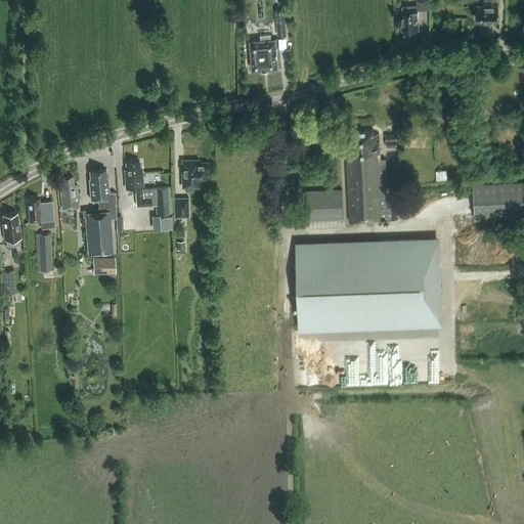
[(480,22),(497,22),(497,6),(492,6),(492,0),(483,0),(484,6),(476,6),(476,18),(480,18),(480,22)]
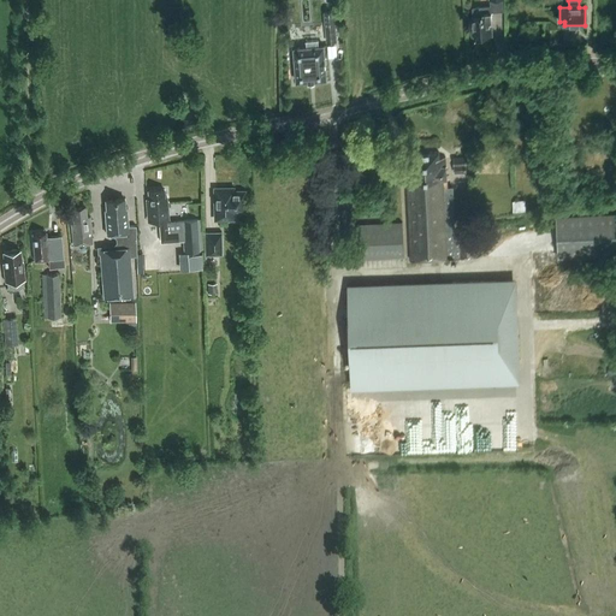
[(472,7),(473,16),(474,36),(491,35),(490,22),(492,22),(491,5),(472,7)]
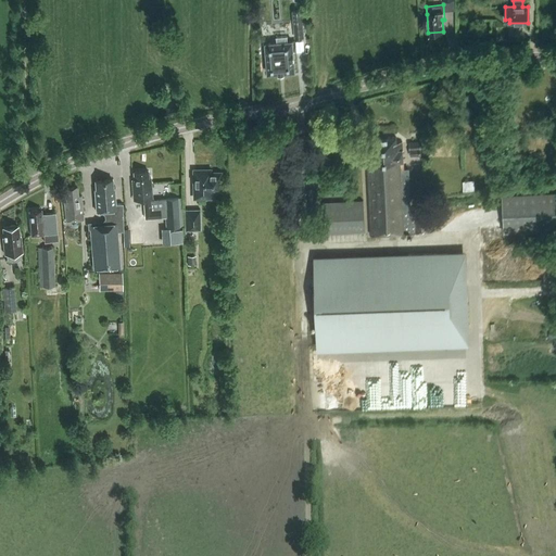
[(294,38),(304,37),(302,10),(292,10),(294,38)]
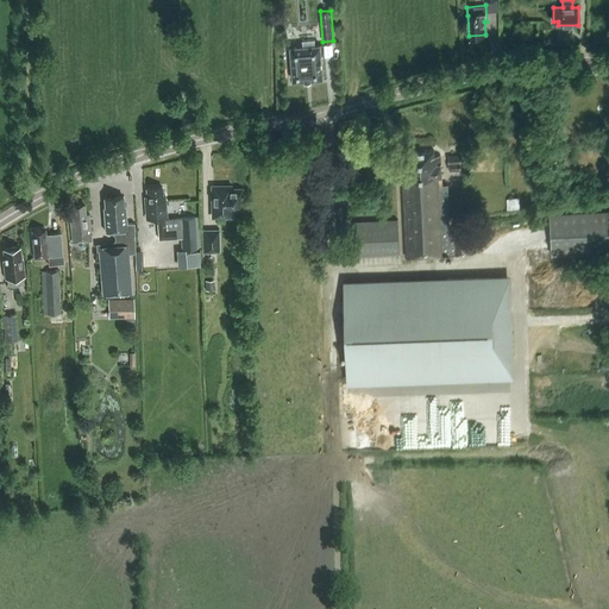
[(320,45),(290,48),(293,81),(322,79),(320,45)]
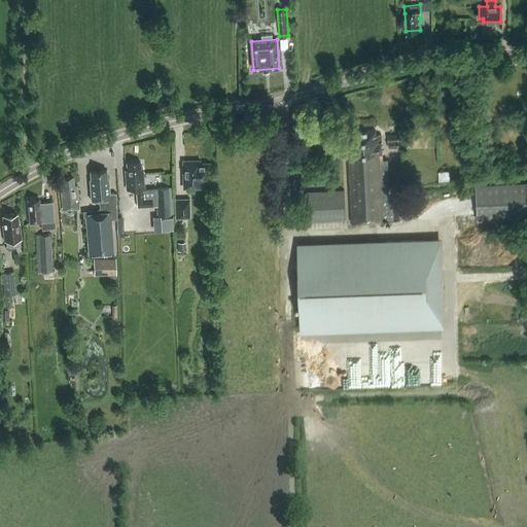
[(416,118),(417,127),(431,125),(430,117),(416,118)]
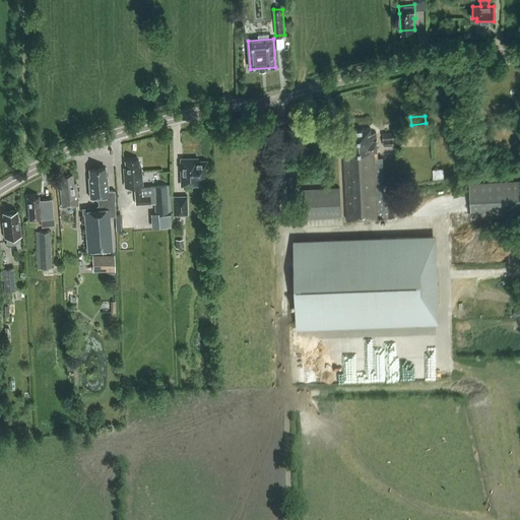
[(345,218),(403,216),(402,197),(384,198),(383,157),(378,157),(377,132),(372,132),(371,128),(347,129),(348,152),(342,155),(345,218)]
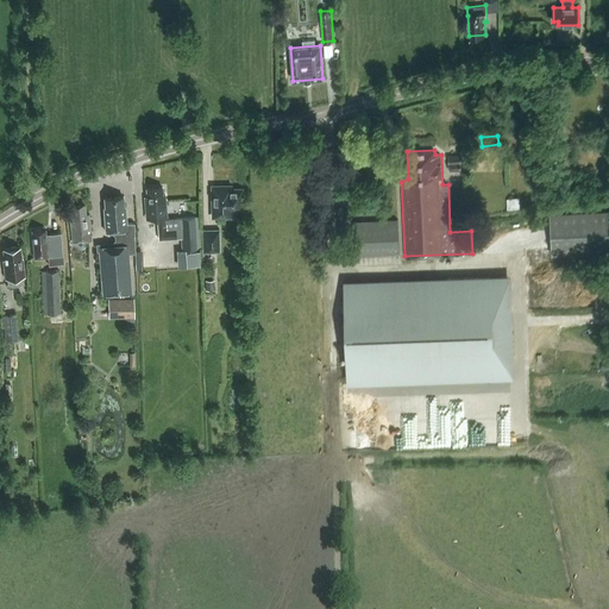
[(449,155),(449,171),(460,170),(460,154),(449,155)]
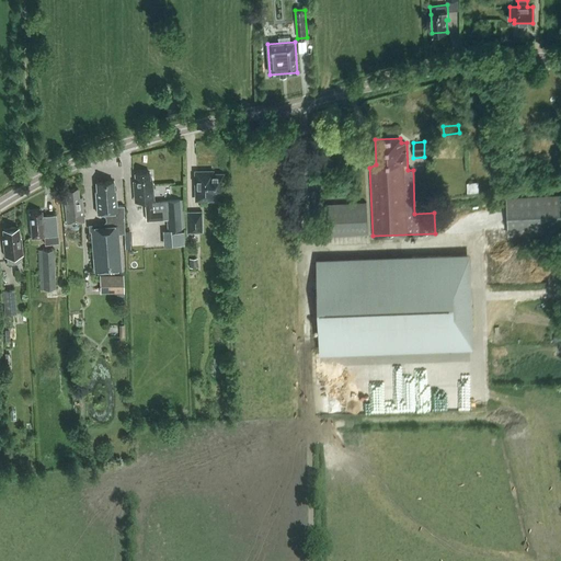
[(196,172),(196,199),(213,198),(213,193),(222,192),(222,174),(212,174),(212,171),(196,172)]
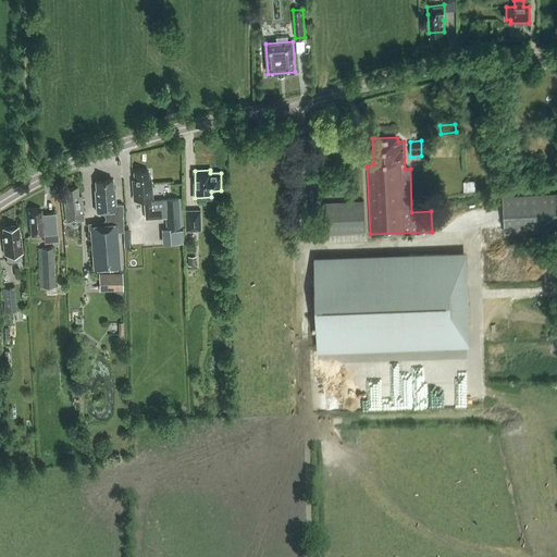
[(132,181),(133,195),(134,200),(144,199),(146,219),(165,218),(166,229),(183,227),(181,198),(164,199),(164,208),(151,209),(151,199),(152,199),(151,177),(148,177),(148,171),(134,172),(135,181),(132,181)]
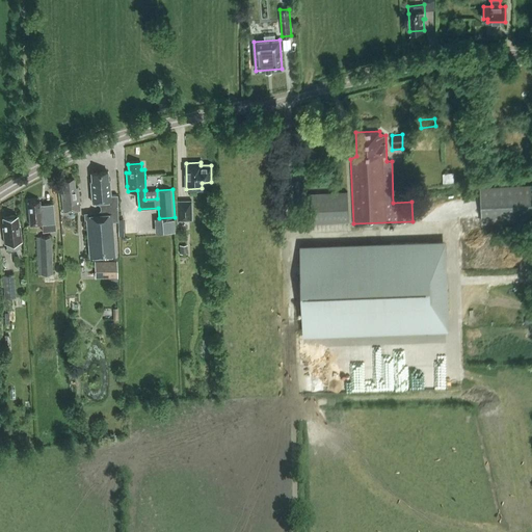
[(340,179),(349,179),(349,168),(340,168),(340,179)]
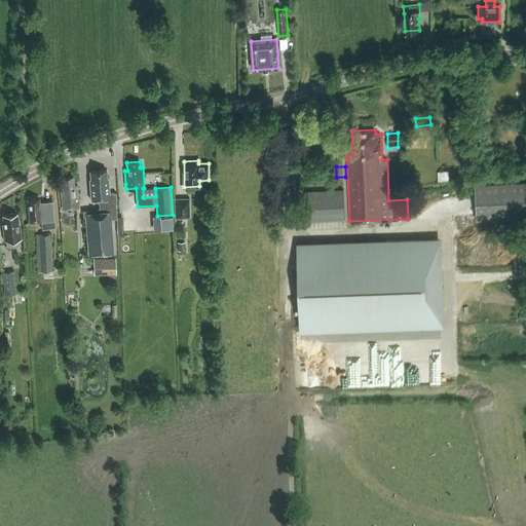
[(106,170),(90,171),(90,179),(89,179),(91,199),(105,198),(106,211),(85,212),(88,253),(113,252),(111,219),(117,218),(116,192),(109,192),(108,177),(107,178),(106,170)]
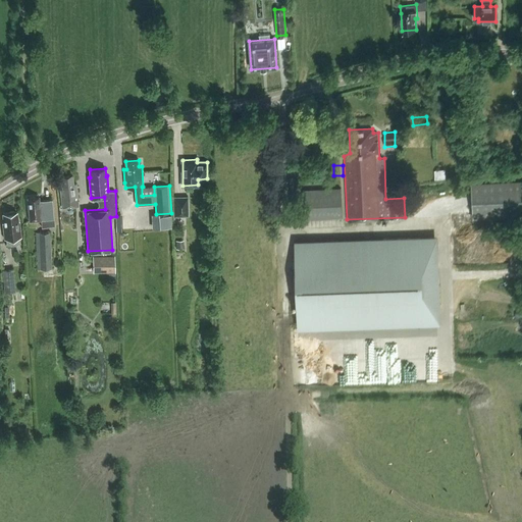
[(437,178),(449,177),(448,168),(437,169),(437,178)]
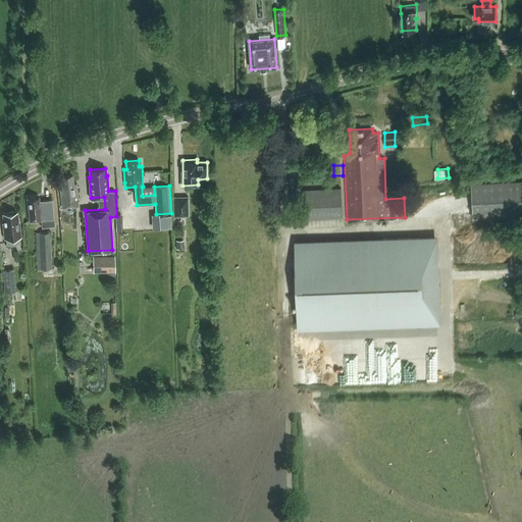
[(60,189),(61,203),(61,207),(79,206),(76,183),(73,184),(72,175),(61,175),(62,188),(60,189)]
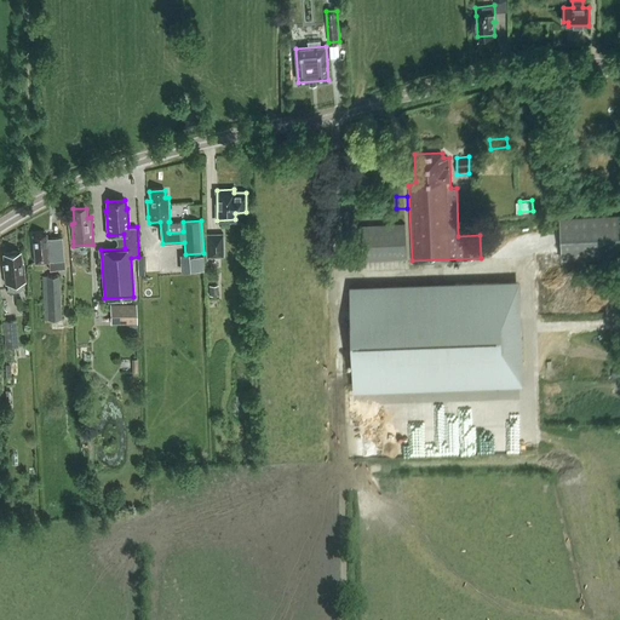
[(619,212),(560,217),(562,259),(619,256),(619,212)]
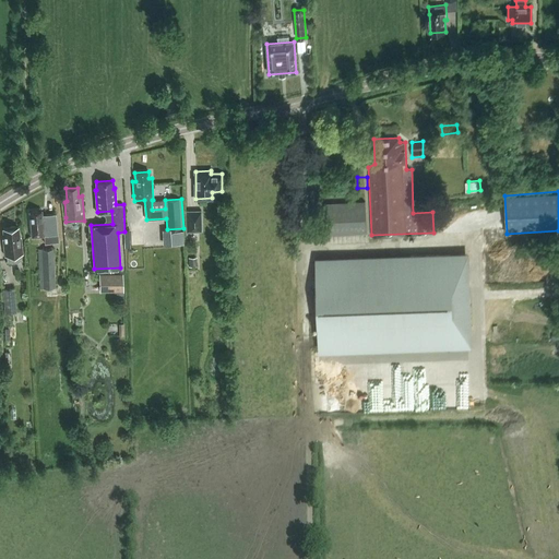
[(367,233),(365,202),(325,203),(328,235),(367,233)]
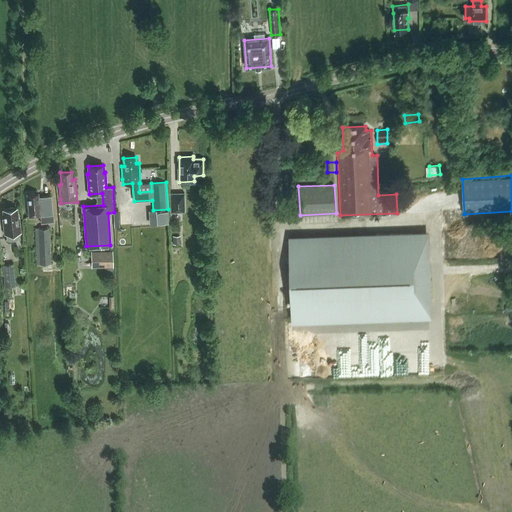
[(52,214),(53,214),(51,195),(38,196),(38,192),(27,193),(29,216),(40,215),(41,222),(52,221),(52,214)]
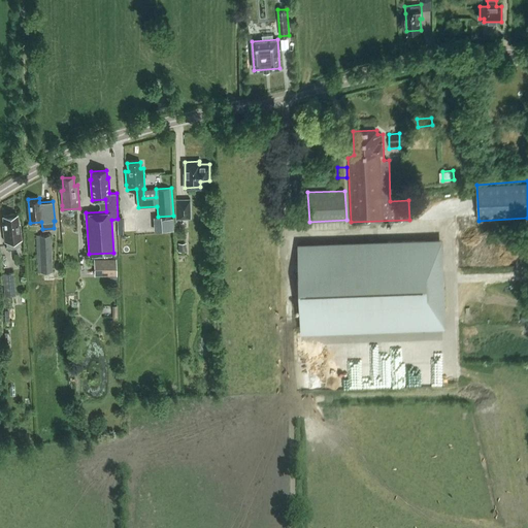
[(175,219),(190,219),(190,199),(175,199),(175,219)]
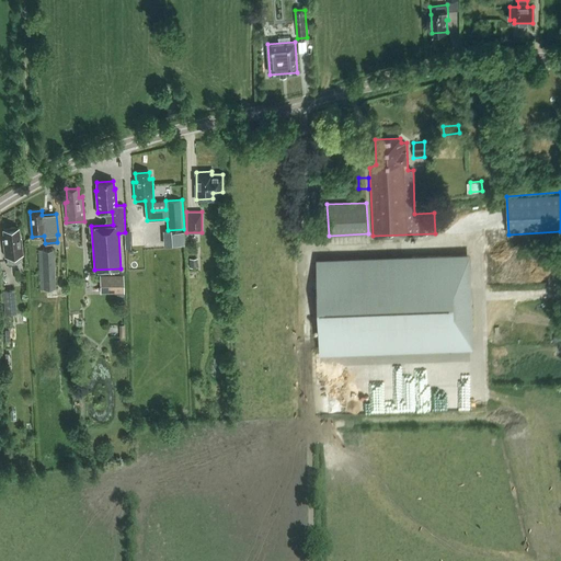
[(8,261),(9,261),(10,262),(11,263),(12,263),(14,263),(15,263),(16,263),(16,262),(18,261),(19,261),(19,260),(21,260),(20,244),(22,244),(21,237),(19,238),(18,228),(3,229),(4,239),(2,239),(3,247),(6,247),(8,261)]
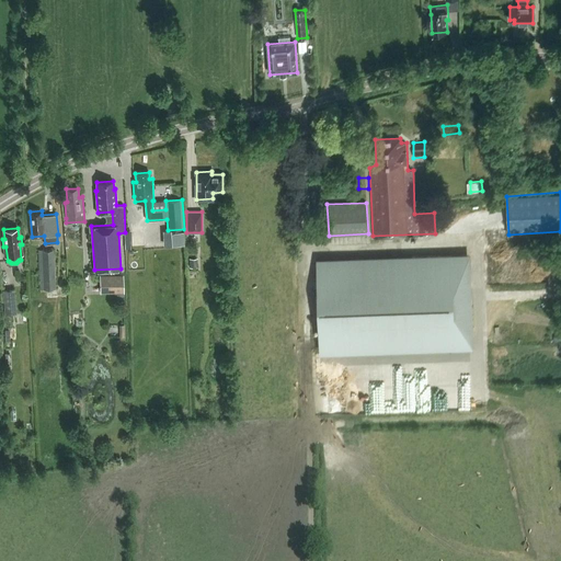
[(56,288),(54,250),(37,250),(39,289),(56,288)]
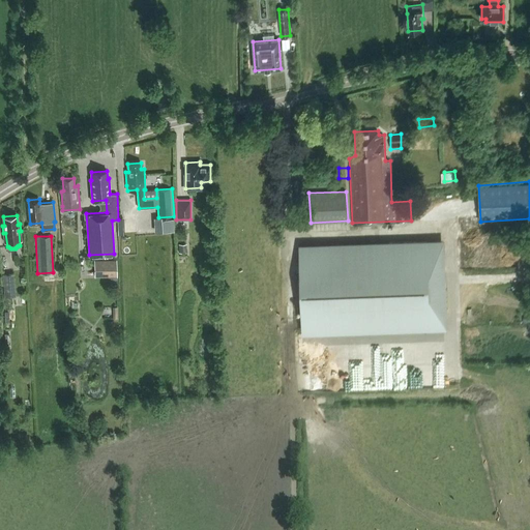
[(299,248),(302,330),(440,325),(437,243),(299,248)]
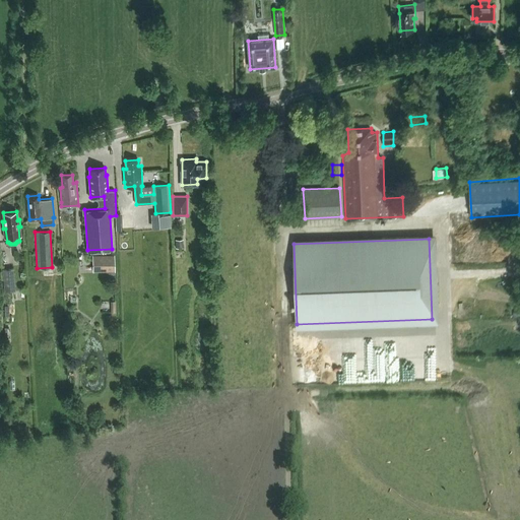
[(92,255),(92,264),(114,264),(114,255),(92,255)]
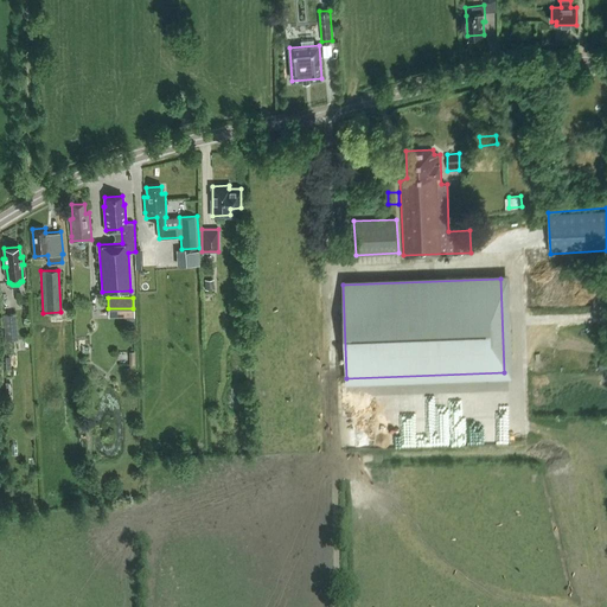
[(5,340),(12,339),(18,339),(16,313),(2,314),(5,340)]
